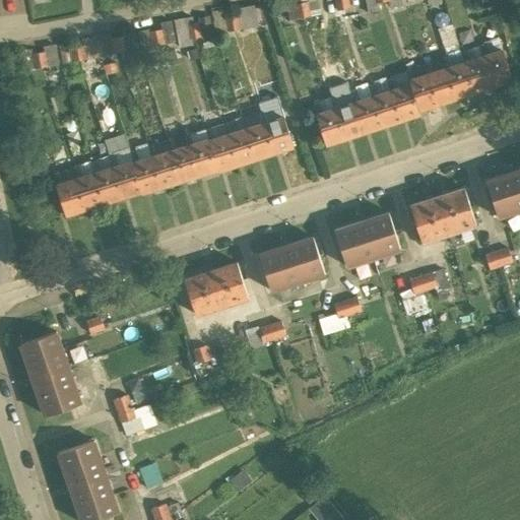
[(347,0),(335,0),(337,10),(349,7),(347,0)]
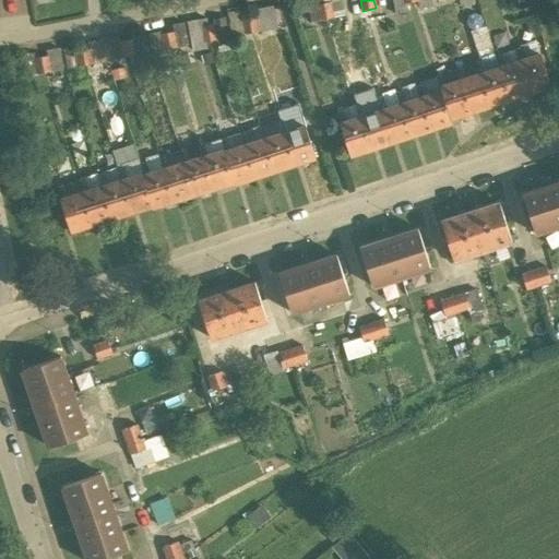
[(405,2),(404,0),(392,0),(395,14),(406,13),(405,2)]
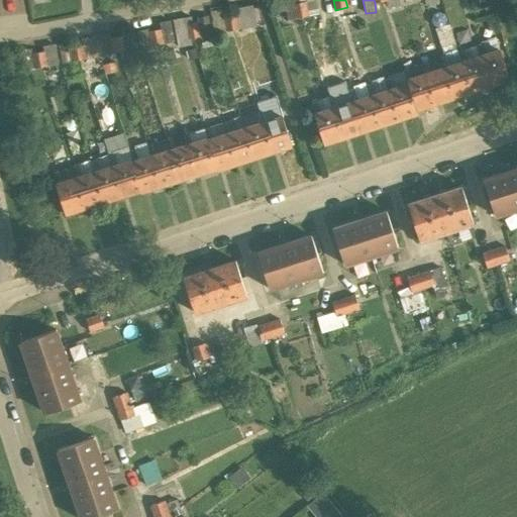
[(397,0),(387,0),(387,8),(399,5),(397,0)]
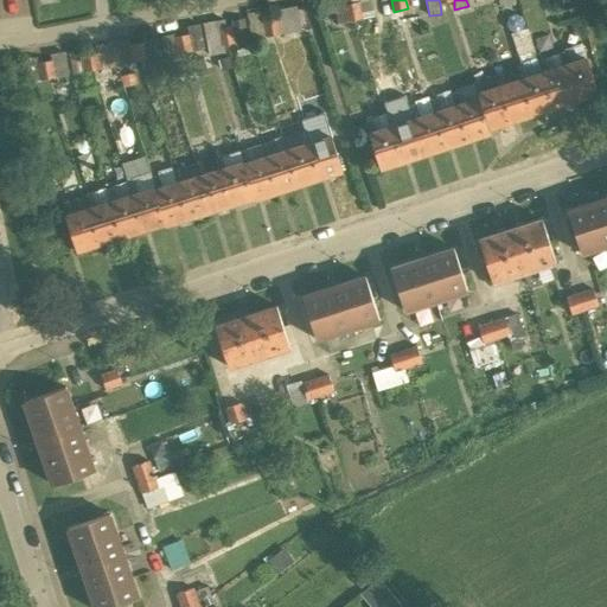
[(359,1),(344,4),(347,20),(362,18),(359,1)]
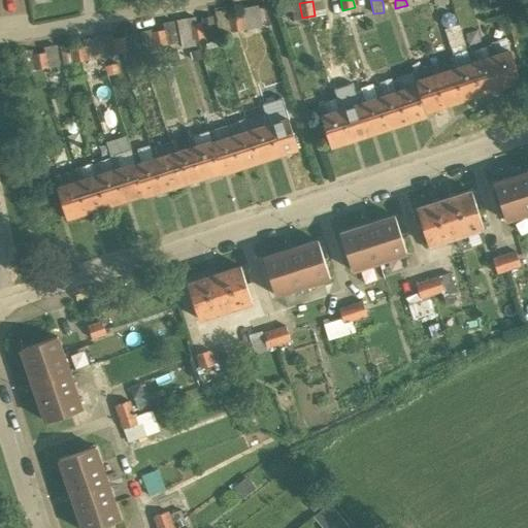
[(241,14),(244,29),(261,26),(257,6),(240,9),(241,14)]
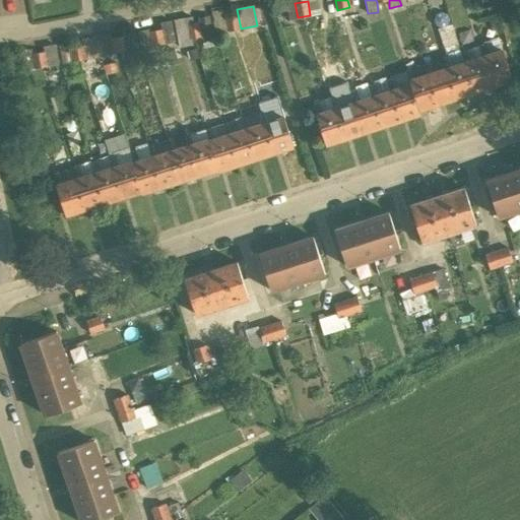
[(447,7),(434,11),(439,28),(452,24),(447,7)]
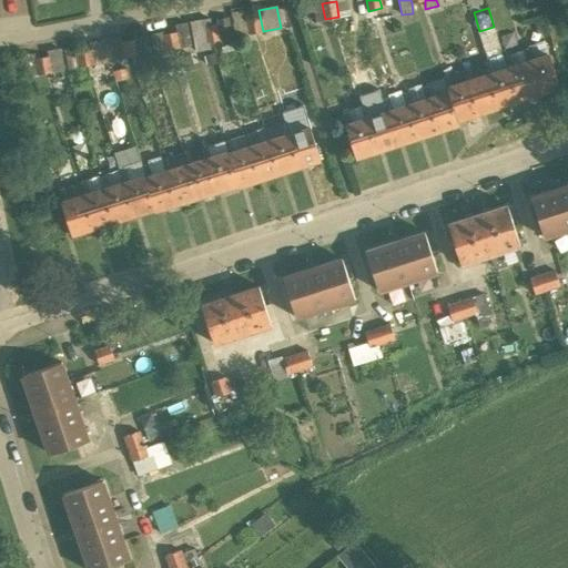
[(235,37),(250,33),(246,19),(244,10),(231,12),(235,37)]
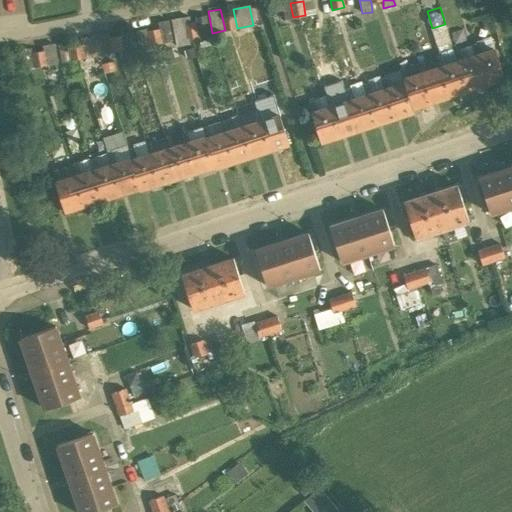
[(234,14),(222,17),(225,30),(237,28),(234,14)]
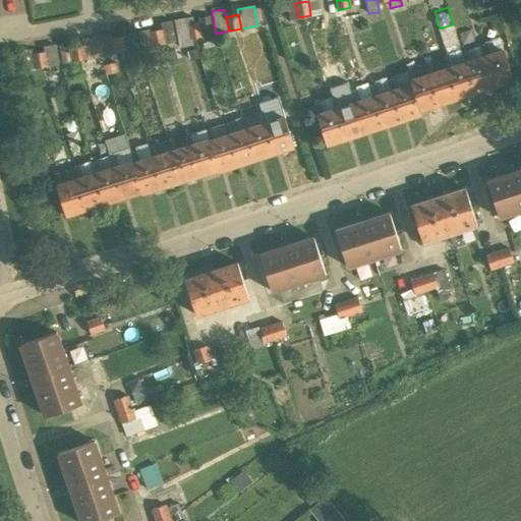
[(177,41),(189,39),(187,24),(185,17),(175,19),(177,41)]
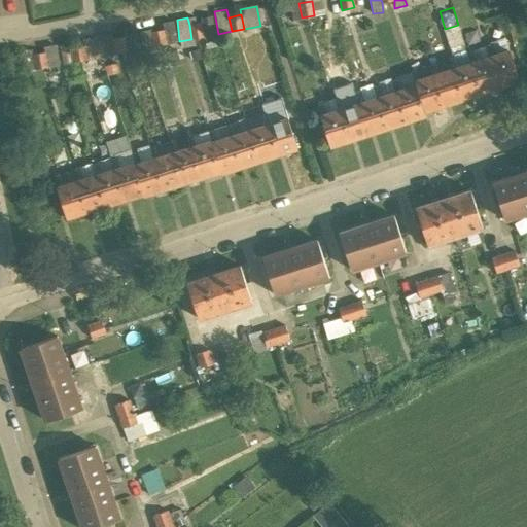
[(164,30),(167,44),(175,43),(173,21),(164,22),(164,30)]
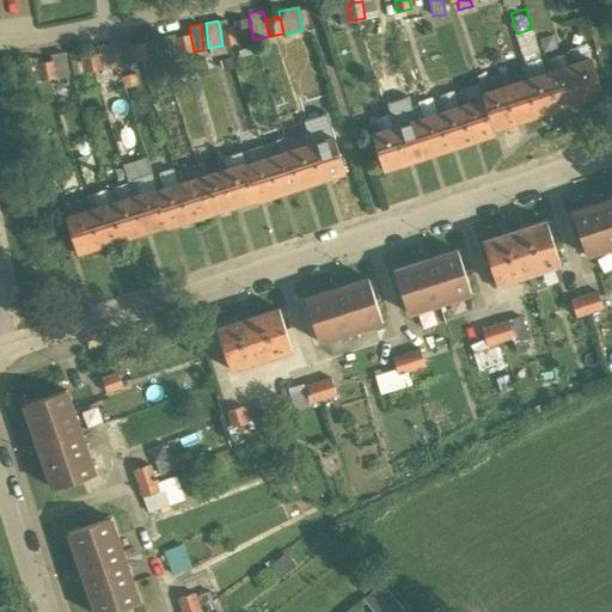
[(234,25),(220,29),(222,46),(238,42),(234,25)]
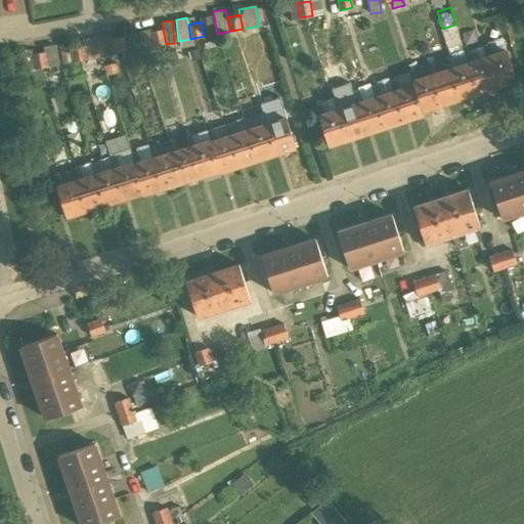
[(123,31),(124,37),(127,51),(137,49),(133,28),(123,31)]
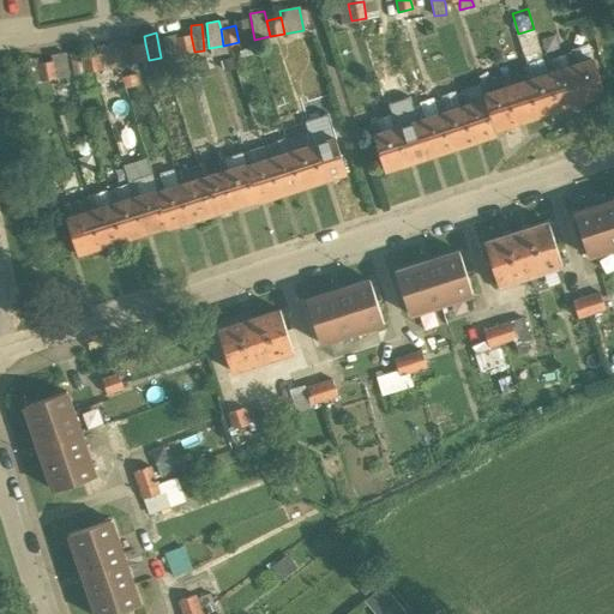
[(180,54),(176,37),(175,32),(163,35),(167,56),(180,54)]
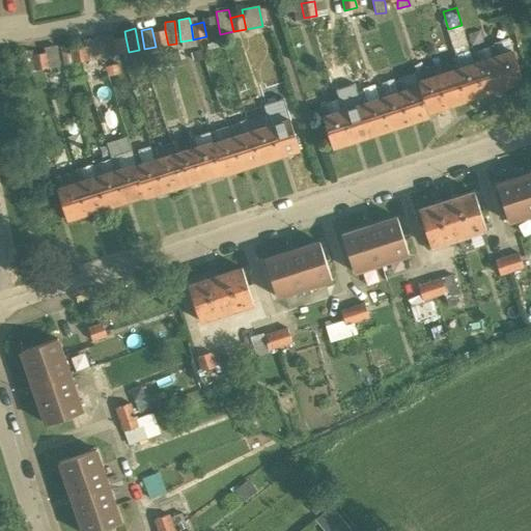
[(165,30),(152,32),(156,47),(168,45),(165,30)]
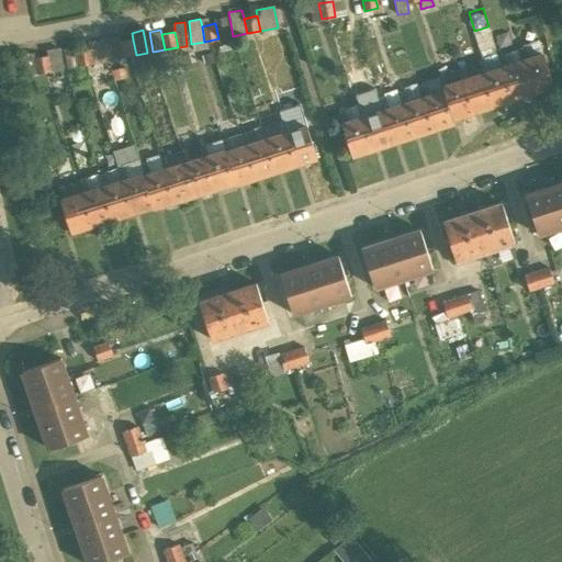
[(123,57),(120,42),(119,35),(107,37),(111,59),(123,57)]
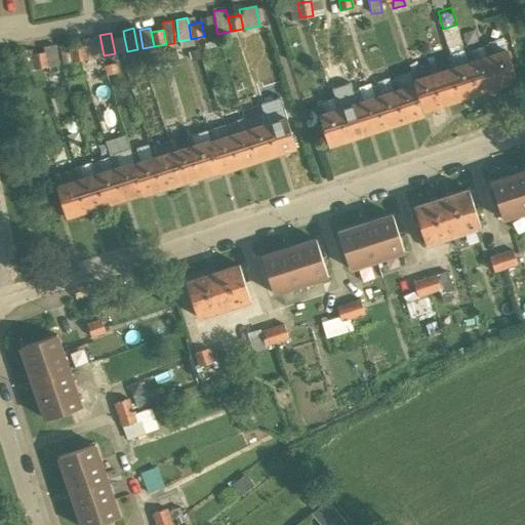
[(83,45),(86,59),(96,57),(92,35),(82,37),(83,45)]
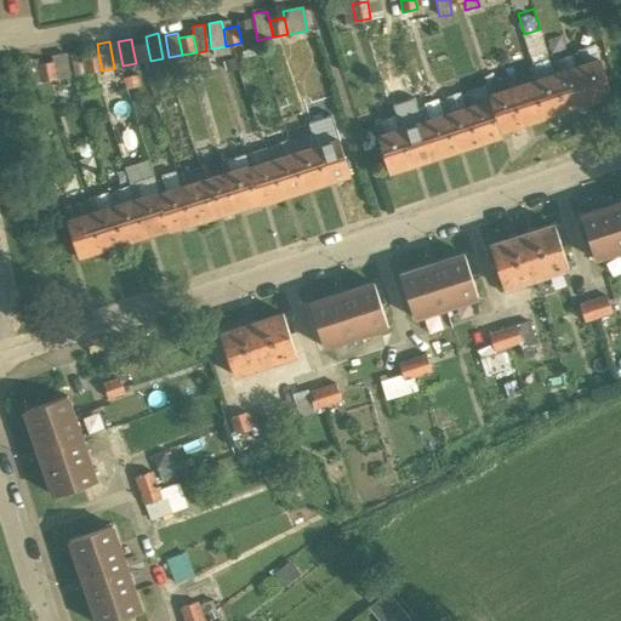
[(147,44),(132,46),(136,63),(151,61),(147,44)]
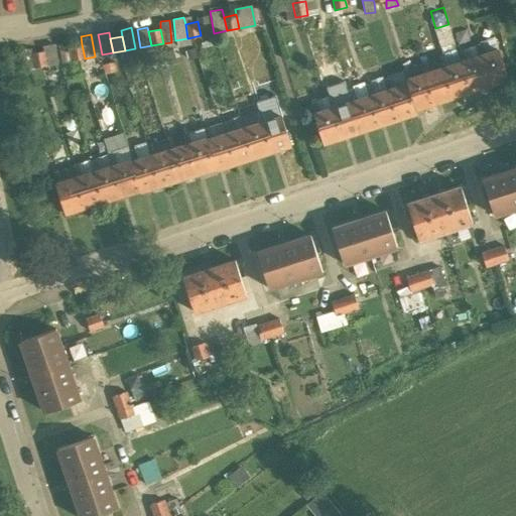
[(63,62),(73,60),(70,46),(69,42),(59,44),(63,62)]
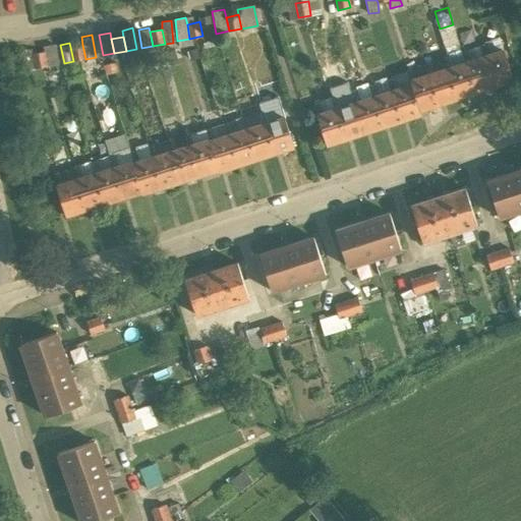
[(504,50),(489,54),(485,44),(480,46),(484,56),(495,87),(514,80),(504,50)]
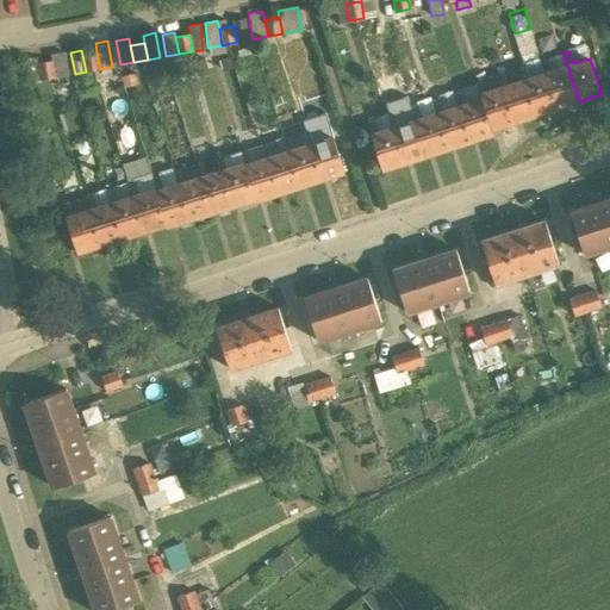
[(53,61),(55,78),(69,74),(66,53),(51,55),(53,61)]
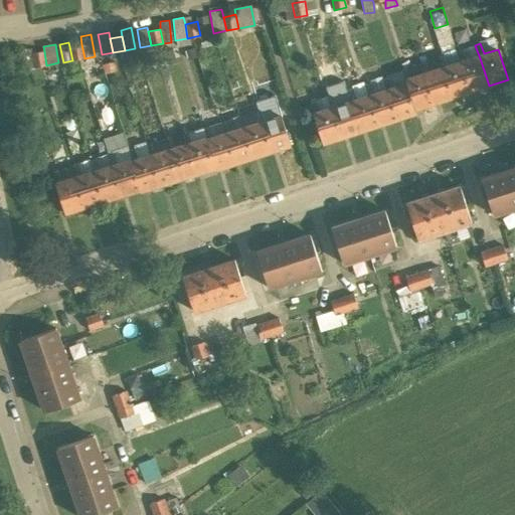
[(81,44),(69,46),(72,60),(84,58),(81,44)]
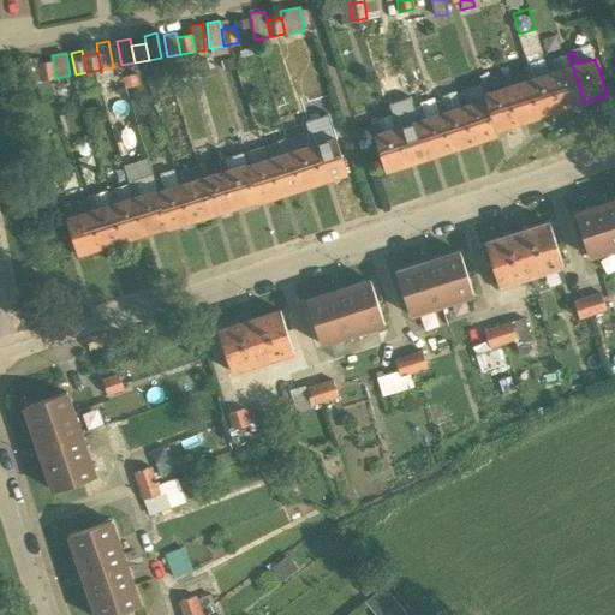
[(41,81),(37,64),(37,59),(24,60),(29,83),(41,81)]
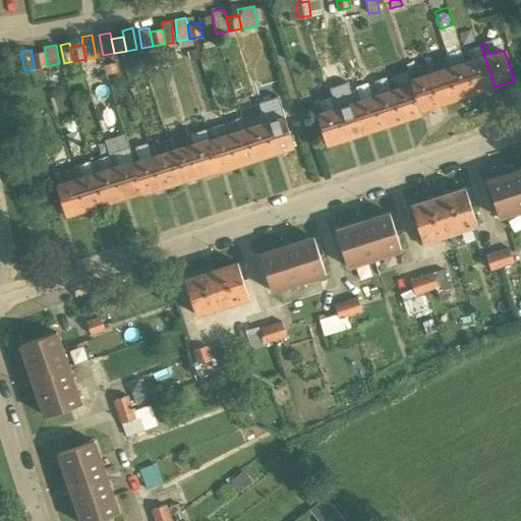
[(484,56),(471,60),(467,50),(462,52),(465,62),(476,93),(495,87),(484,56)]
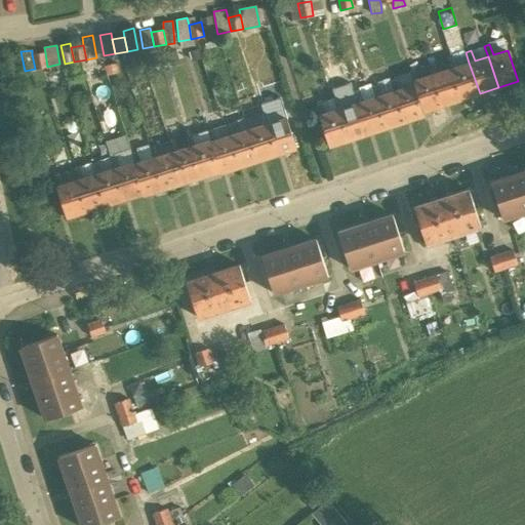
[(45,52),(32,54),(35,69),(47,67),(45,52)]
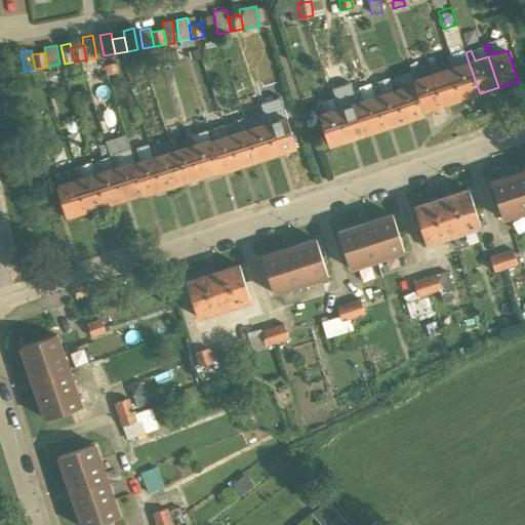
[(469,63),(456,67),(452,56),(447,57),(450,69),(460,98),(480,93),(469,63)]
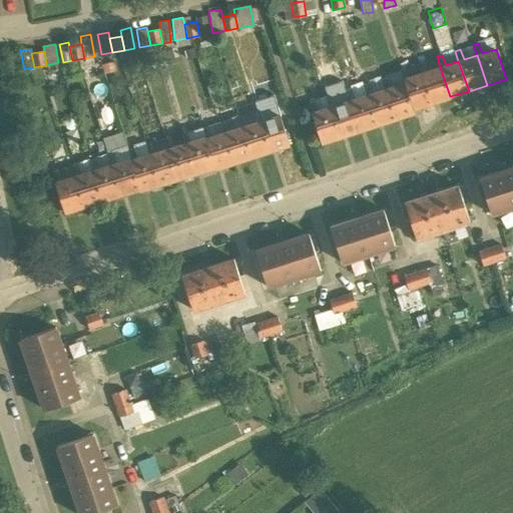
[(440,67),(427,71),(424,61),(419,62),(422,72),(432,102),(450,96),(440,67)]
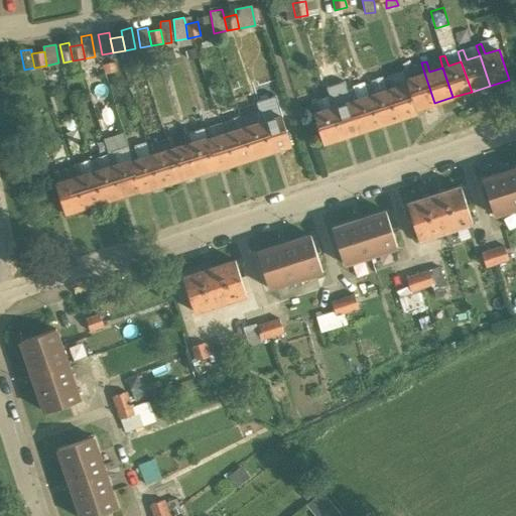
[(424,73),(411,78),(408,67),(403,69),(406,79),(416,109),(434,103),(424,73)]
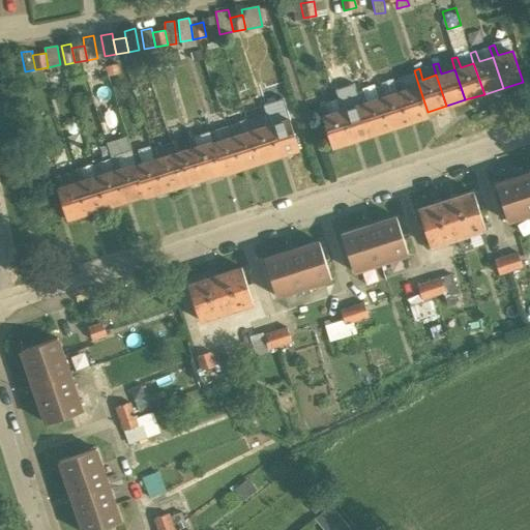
[(418,86),(404,90),(400,80),(394,81),(399,92),(408,122),(428,116),(418,86)]
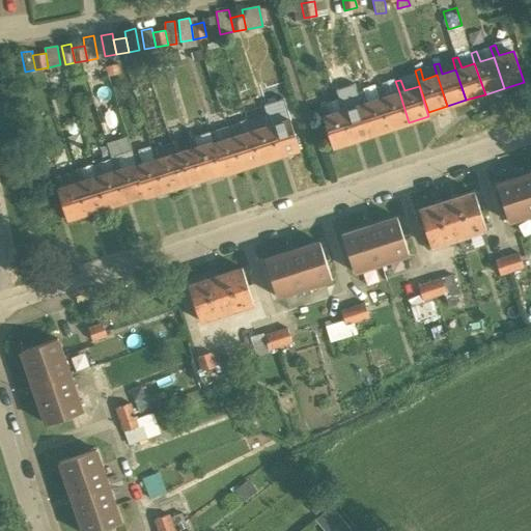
[(399,92),(386,96),(382,86),(376,87),(380,98),(390,129),(409,122),(399,92)]
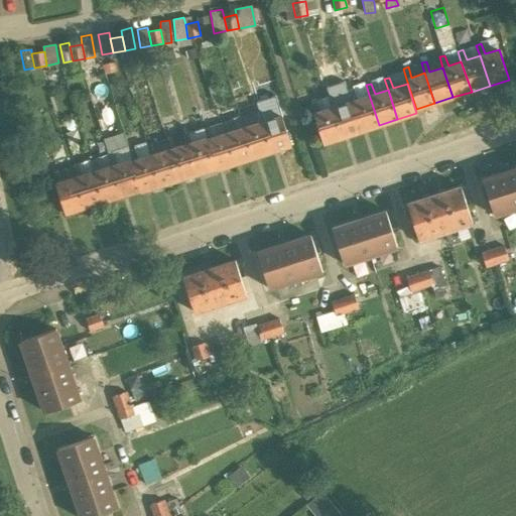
[(369,95),(356,100),(353,89),(348,91),(351,101),(361,131),(379,125),(369,95)]
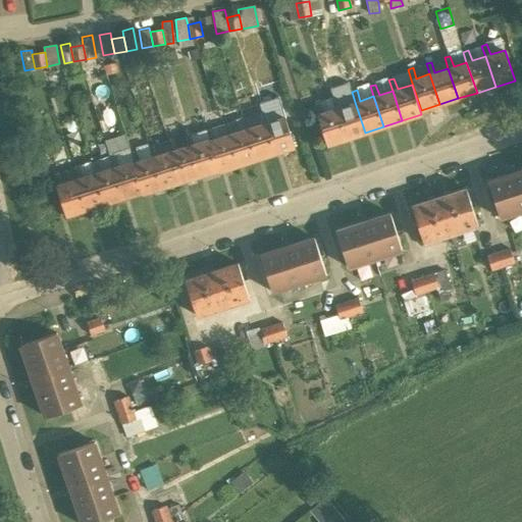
[(355,102),(342,107),(338,96),(332,98),(336,108),(347,139),(365,133),(355,102)]
